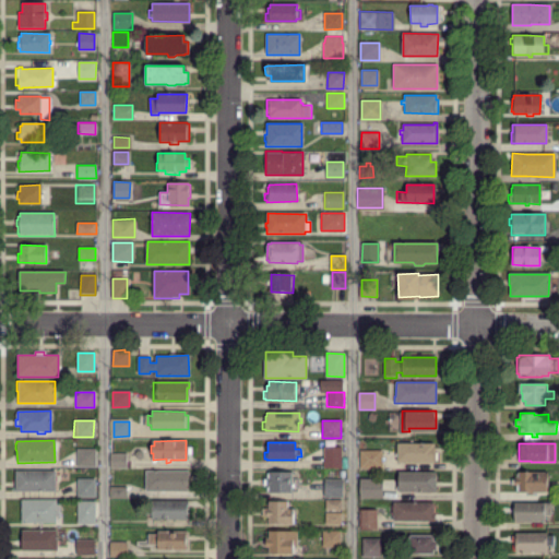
[(437,460),(396,460),(396,458),(393,458),(393,453),(396,453),(396,450),(395,450),(395,444),(433,444),(433,448),(438,448),(437,460)]
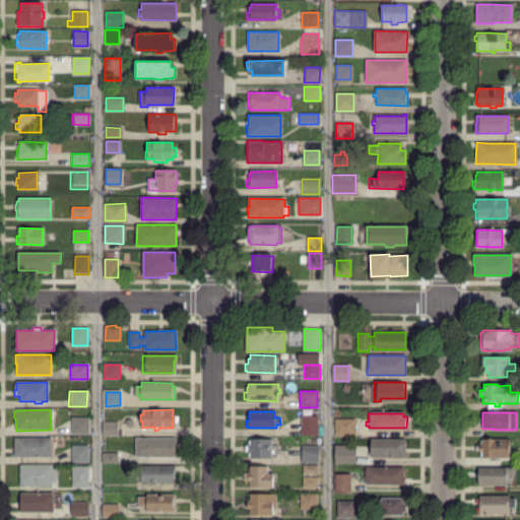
[(316,435),(299,435),(299,427),(302,427),(302,415),(316,415),(316,435)]
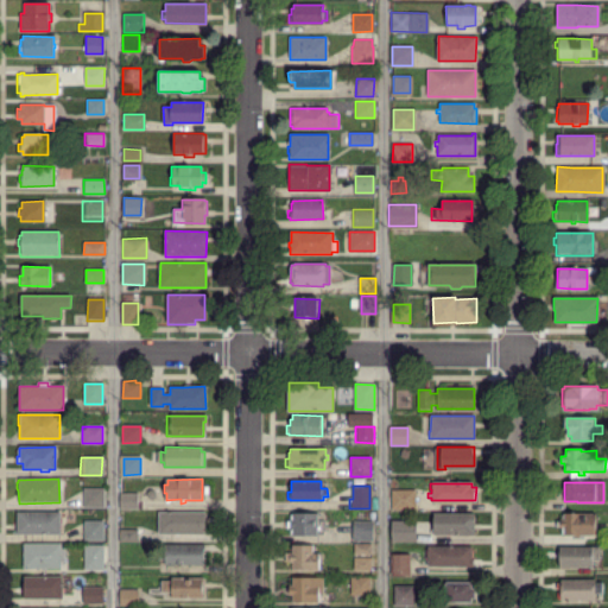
[(103,507),(83,506),(83,489),(103,489),(103,507)]
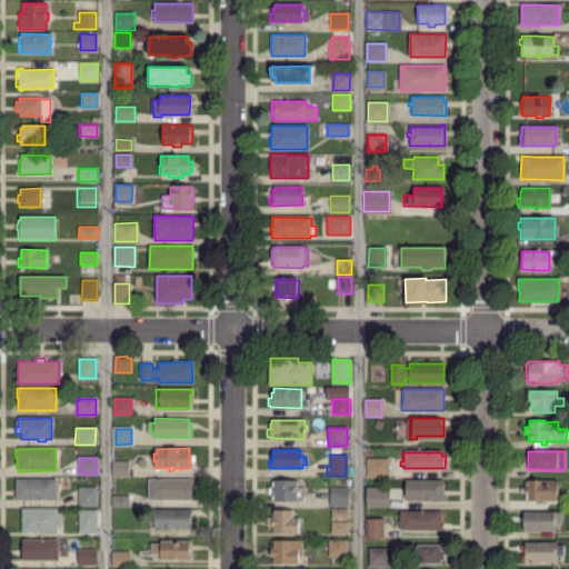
[(368,476),(368,459),(388,459),(388,476),(368,476)]
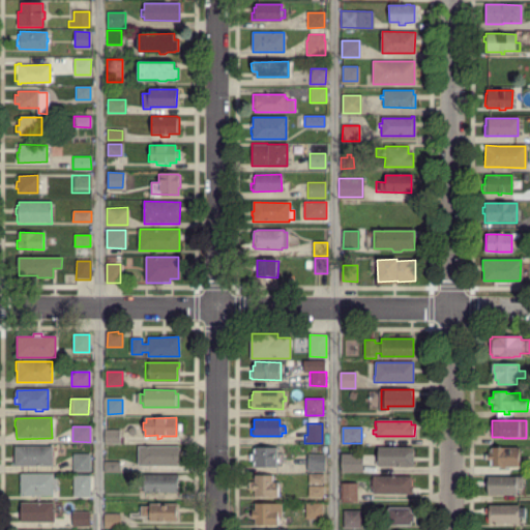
[(105,443),(105,431),(120,431),(120,443),(105,443)]
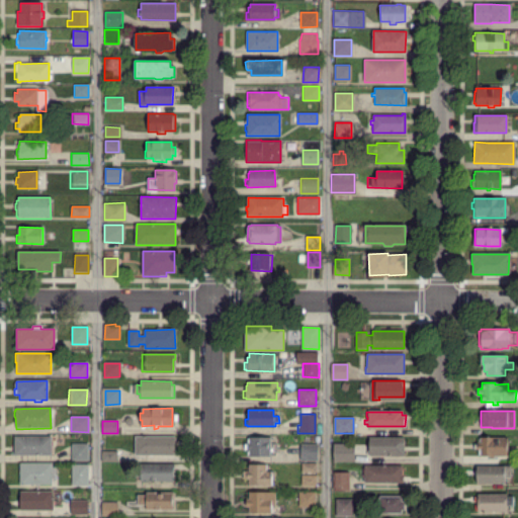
[(14,454),(14,438),(50,437),(51,454),(14,454)]
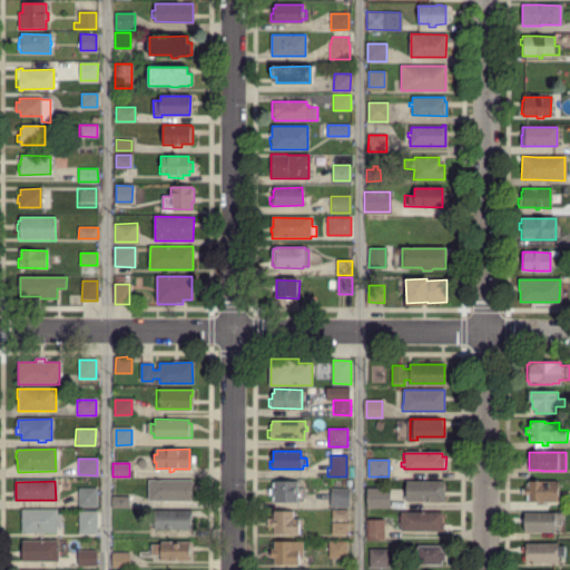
[(192,502),(149,501),(149,481),(192,481),(192,502)]
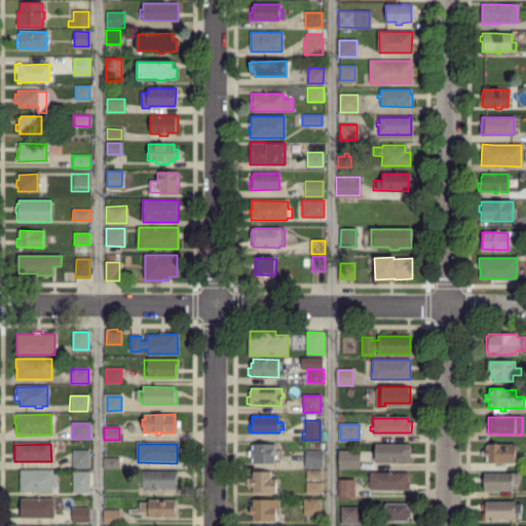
[(253,463),(253,458),(251,458),(251,449),(253,449),(253,445),(275,445),(275,453),(279,453),(279,458),(275,458),(275,463),(253,463)]
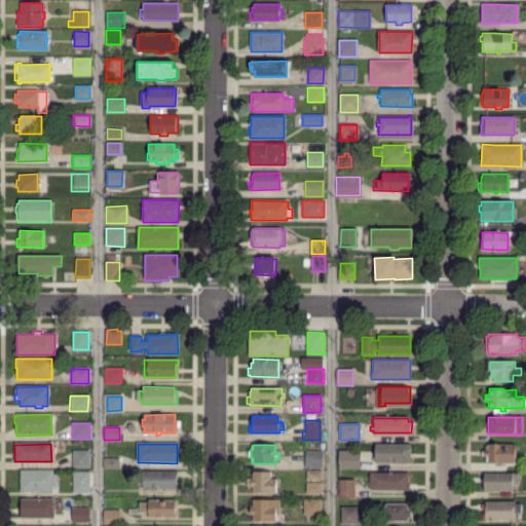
[(372,462),(372,457),(375,457),(375,450),(373,450),(373,447),(376,447),(376,445),(410,445),(410,462),(372,462)]
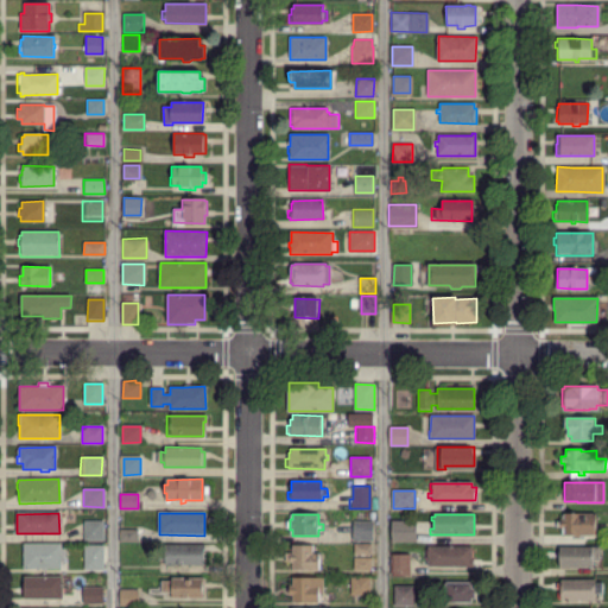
[(569,536),(563,536),(563,529),(561,529),(561,527),(557,527),(557,520),(561,520),(561,519),(562,519),(562,515),(569,514),(595,514),(595,536),(569,536)]
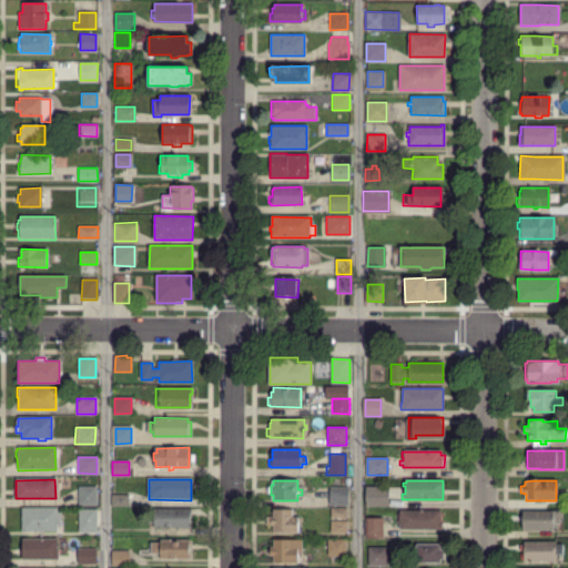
[(79,504),(78,487),(94,487),(95,504),(79,504)]
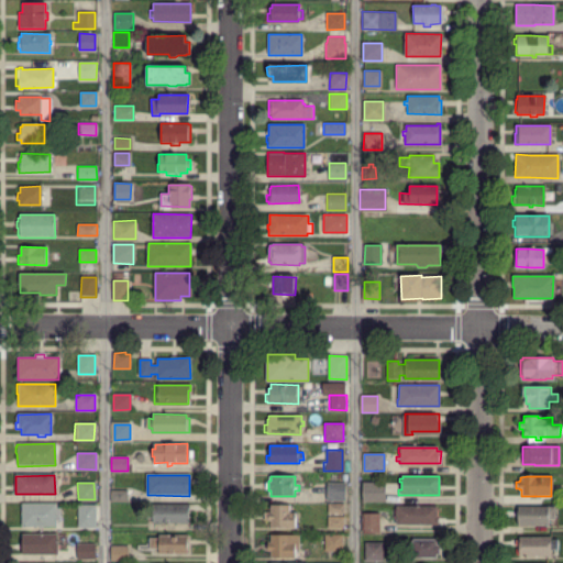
[(328,499),(328,483),(345,483),(345,499),(328,499)]
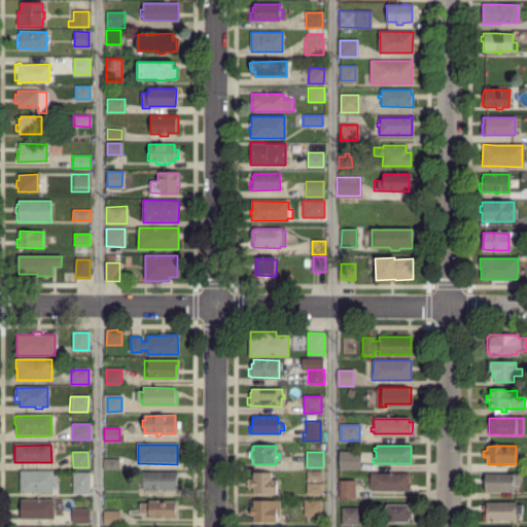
[(340,468),(340,455),(355,455),(356,468),(340,468)]
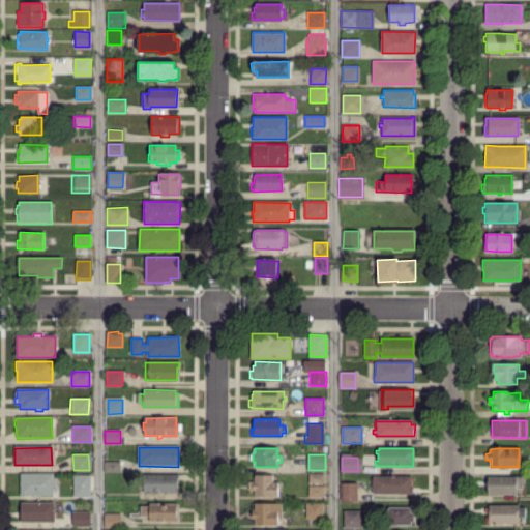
[(119,472),(106,472),(106,463),(119,463),(119,472)]
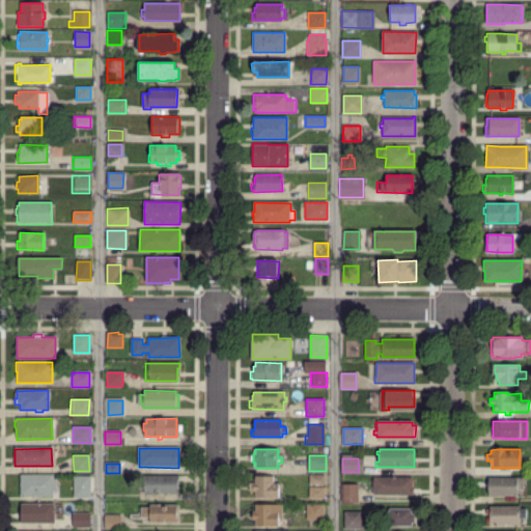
[(20,496),(20,494),(18,494),(18,486),(20,486),(20,482),(18,482),(18,478),(20,478),(20,475),(53,475),(53,491),(53,496),(20,496)]
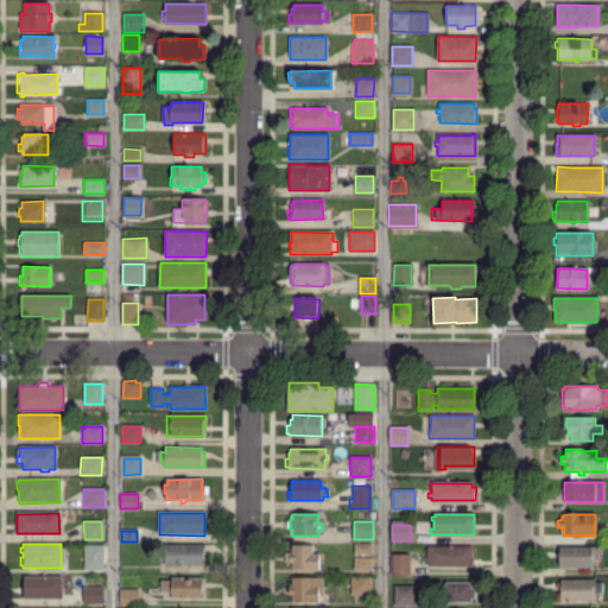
[(82,568),(83,544),(101,545),(101,568),(82,568)]
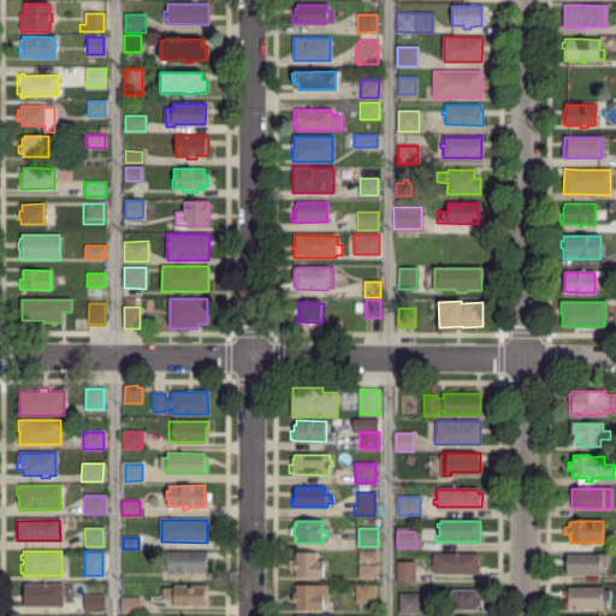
[(375,561),(360,561),(360,551),(375,551),(375,561)]
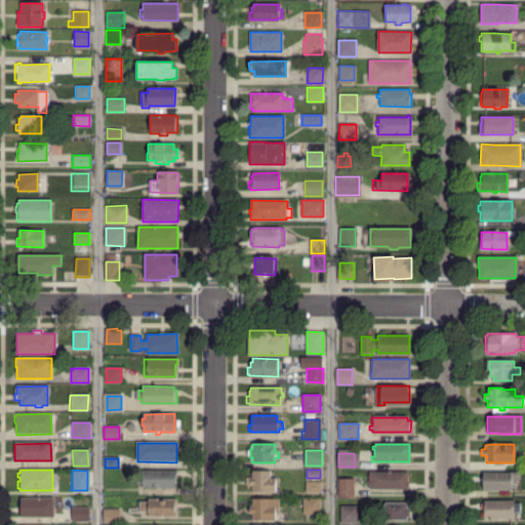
[(174,488),(142,488),(142,484),(135,484),(135,476),(143,476),(143,471),(175,471),(174,488)]
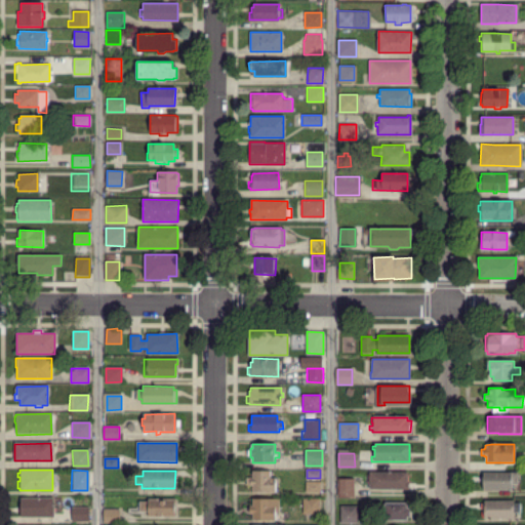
[(252,492),(252,485),(246,485),(245,477),(253,477),(253,471),(271,471),(271,478),(276,478),(276,492),(252,492)]
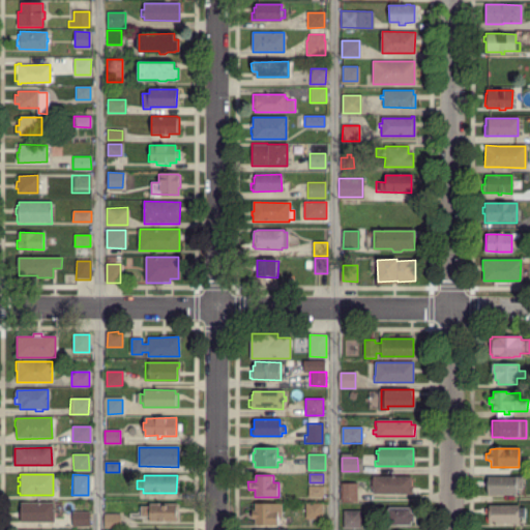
[(414,493),(373,493),(373,490),(370,490),(370,483),(371,483),(371,479),(374,479),(374,476),(411,476),(411,488),(414,488),(414,493)]
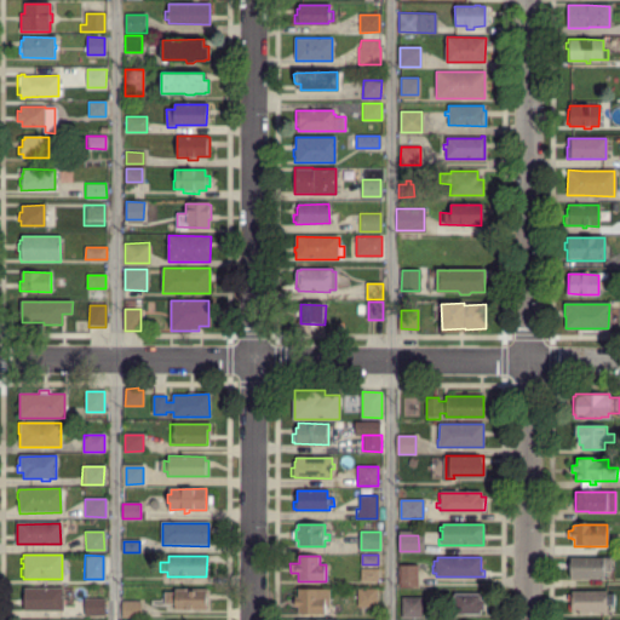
[(592,581),(585,581),(586,579),(580,579),(570,579),(570,577),(568,577),(567,563),(570,563),(570,560),(580,560),(607,558),(608,573),(603,573),(603,579),(592,579),(592,581)]
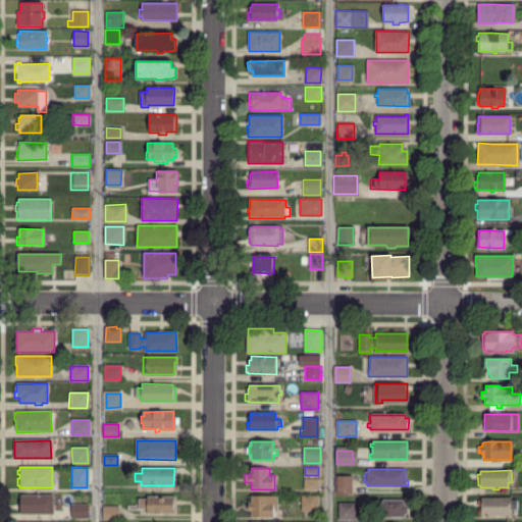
[(351,493),(335,493),(335,476),(350,476),(351,493)]
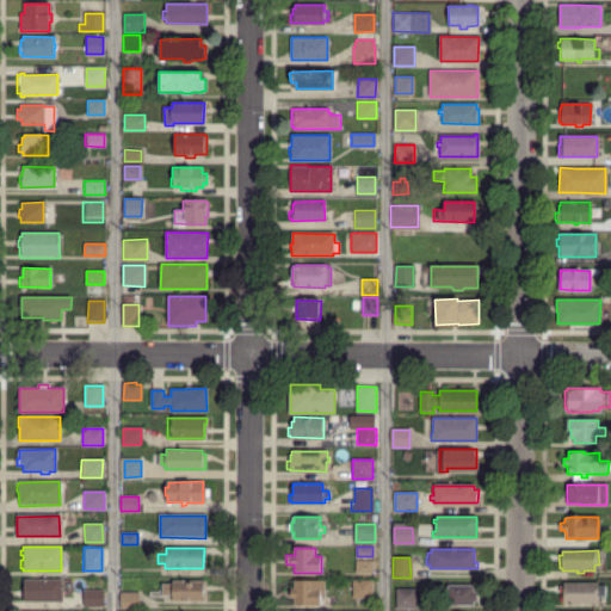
[(372,572),(356,572),(356,561),(372,561),(372,572)]
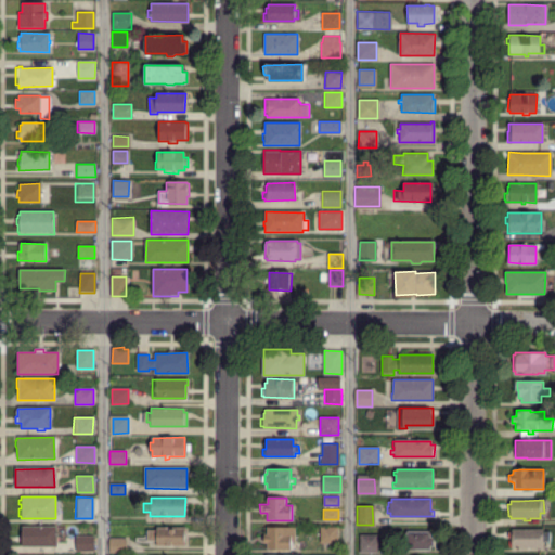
[(22,546),(22,527),(56,527),(56,546),(22,546)]
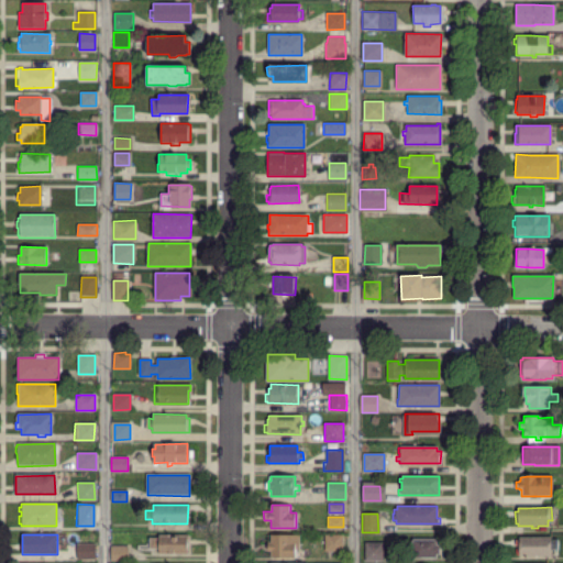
[(188,554),(157,554),(157,548),(150,548),(151,538),(158,538),(158,536),(188,536),(188,554)]
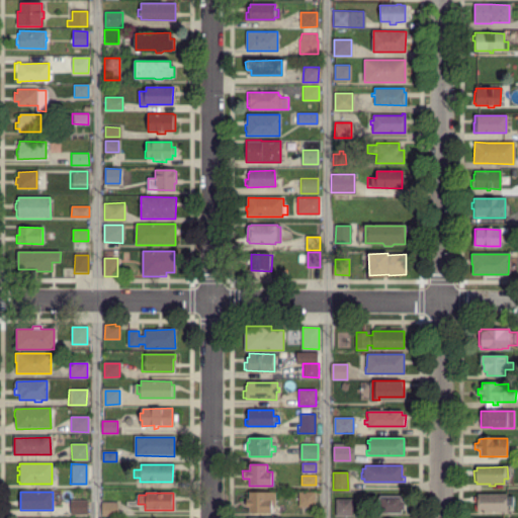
[(271,514),(249,513),(249,507),(247,507),(247,499),(249,499),(249,493),(276,494),(275,506),(271,505),(271,514)]
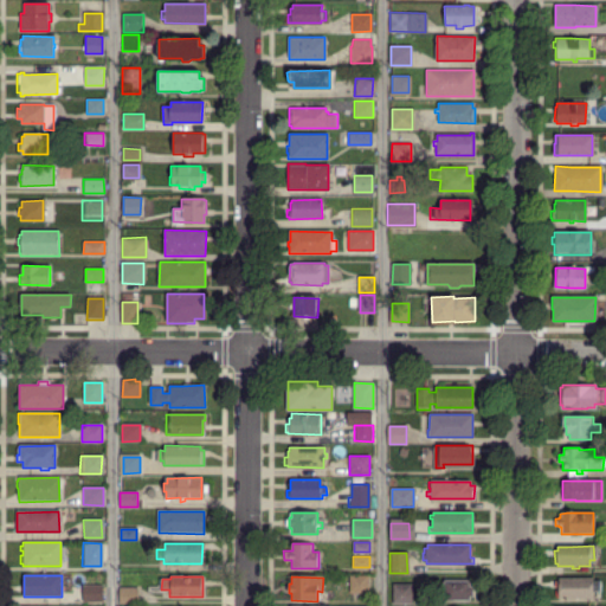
[(368,593),(349,592),(349,577),(368,577),(368,593)]
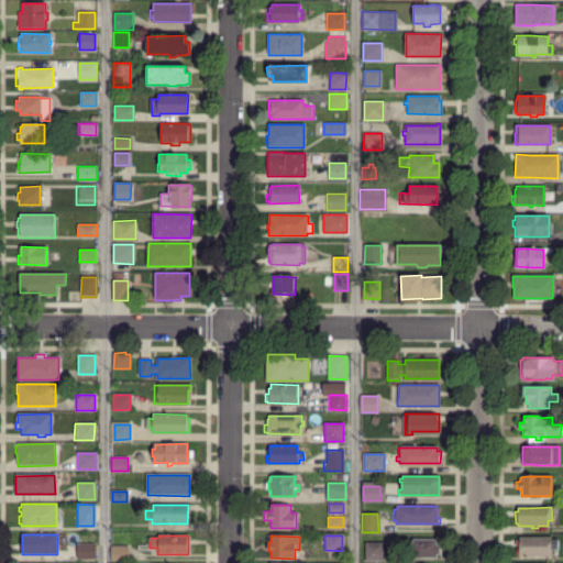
[(527,556),(517,556),(517,545),(516,545),(516,540),(519,540),(519,538),(527,538),(552,538),(552,540),(558,540),(558,549),(551,549),(551,556),(527,556)]
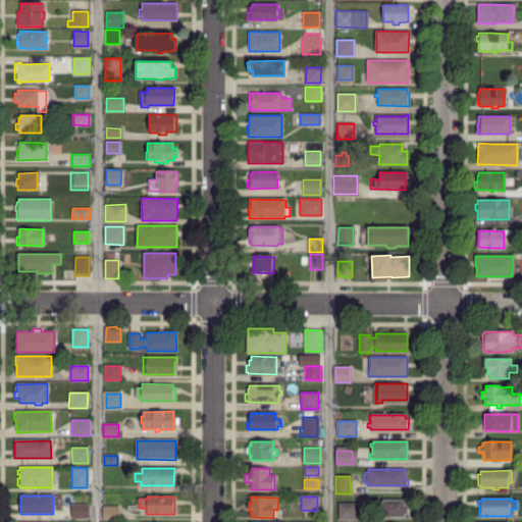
[(382,517),(382,512),(378,512),(378,509),(383,509),(383,501),(405,501),(405,506),(407,506),(408,513),(405,513),(405,516),(382,517)]
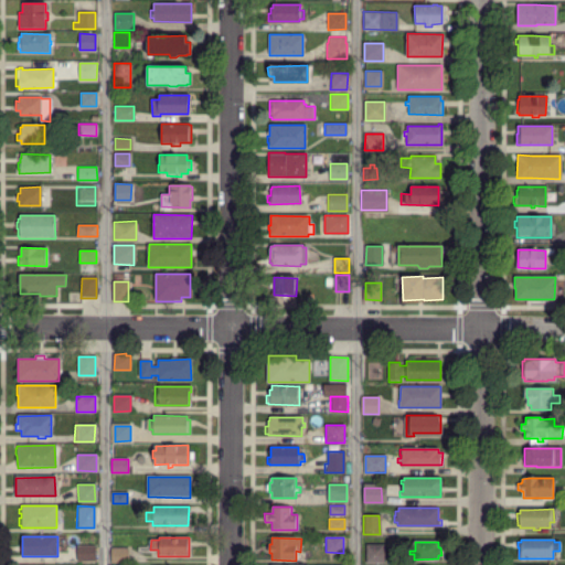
[(368,562),(368,545),(383,545),(383,562),(368,562)]
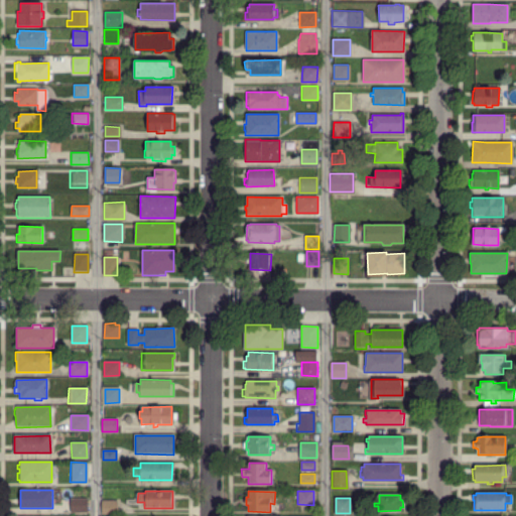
[(86,513),(70,513),(70,499),(86,499),(86,513)]
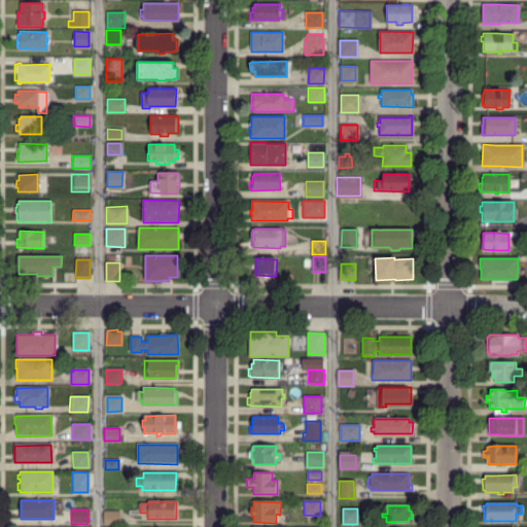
[(119,525),(105,525),(105,512),(119,512),(119,525)]
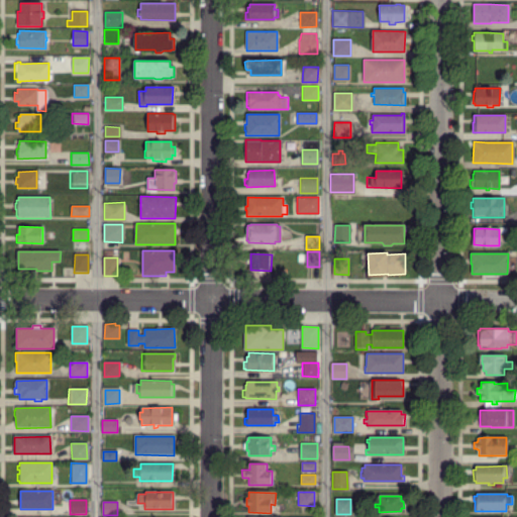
All buildings are outlined.
